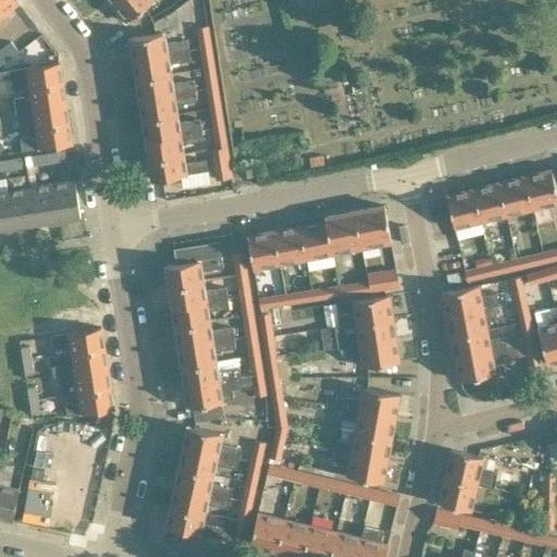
[(15,0),(0,0),(0,12),(1,14),(17,1),(15,0)]
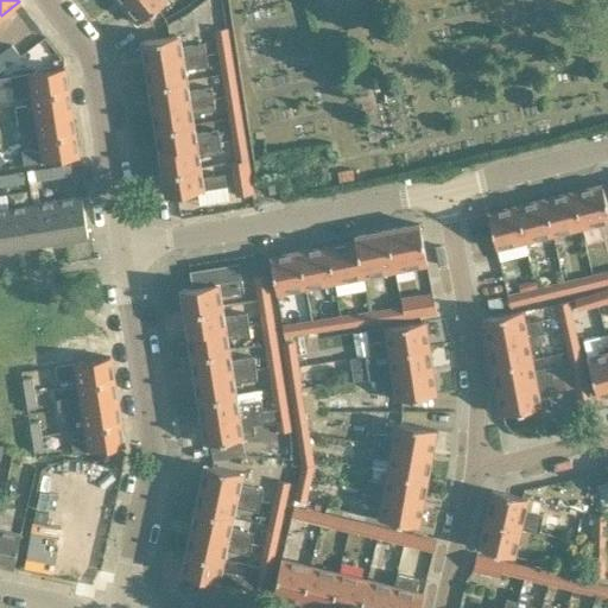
[(137,21),(164,0),(127,0),(124,4),(137,21)]
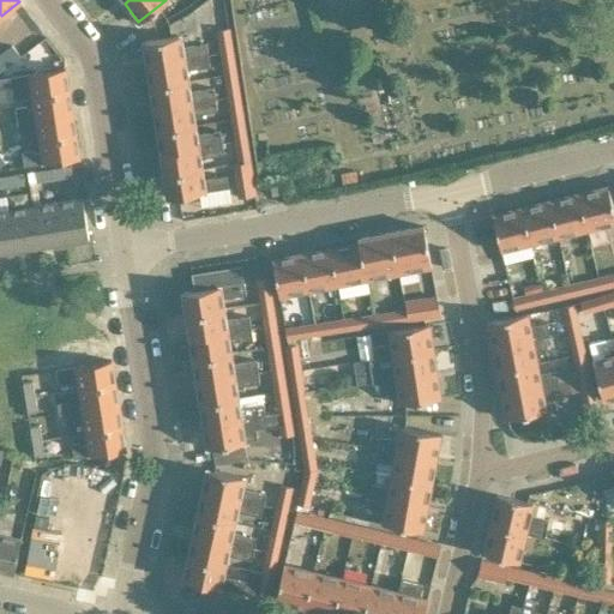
[(232,49),(228,28),(217,30),(221,52),(232,49)]
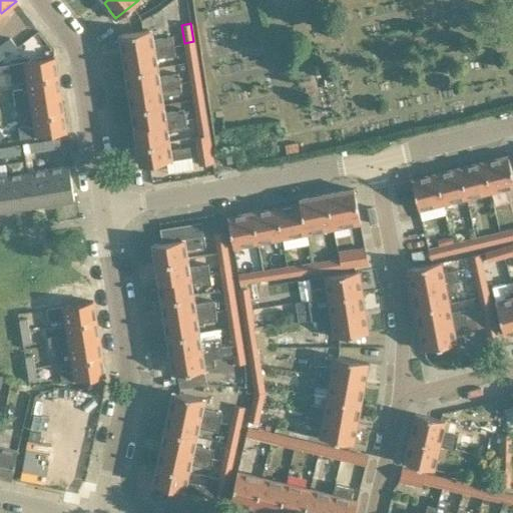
[(171,36),(151,39),(149,29),(119,34),(122,53),(172,45),(171,36)]
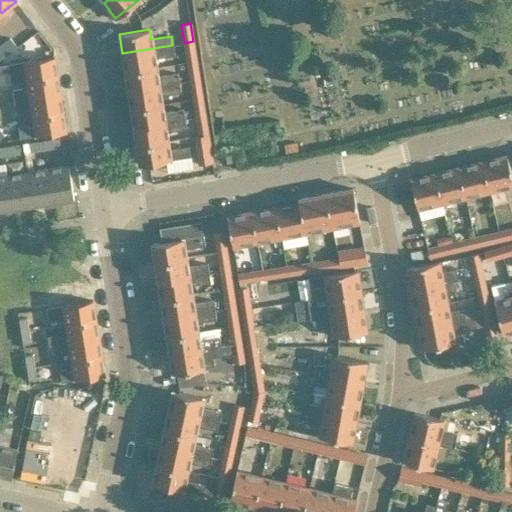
[(16,46),(10,38),(9,37),(1,43),(8,52),(16,46)]
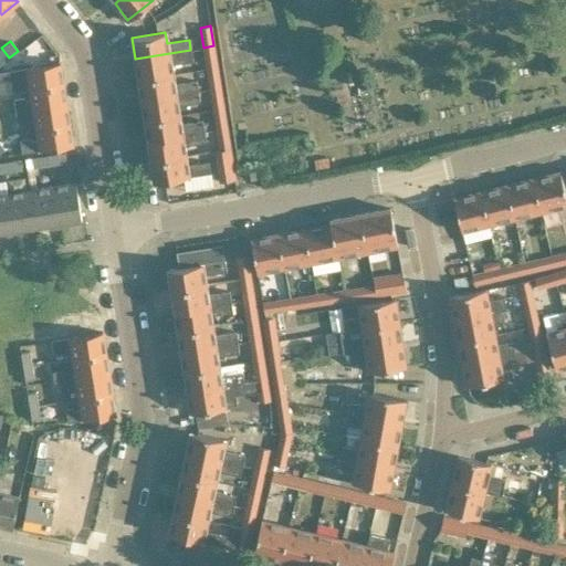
[(217,66),(213,45),(203,48),(206,69),(217,66)]
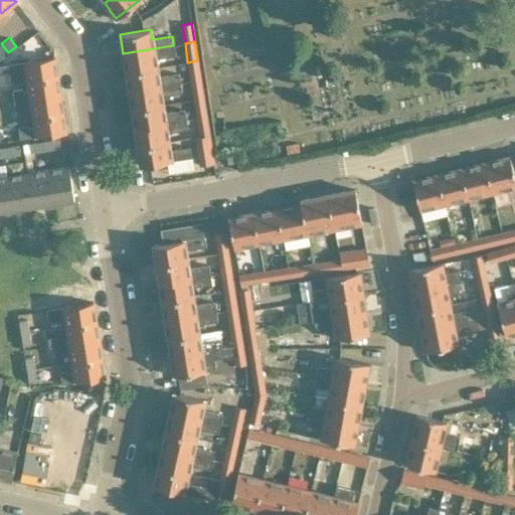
[(0,58),(8,52),(1,43),(0,44),(0,58)]
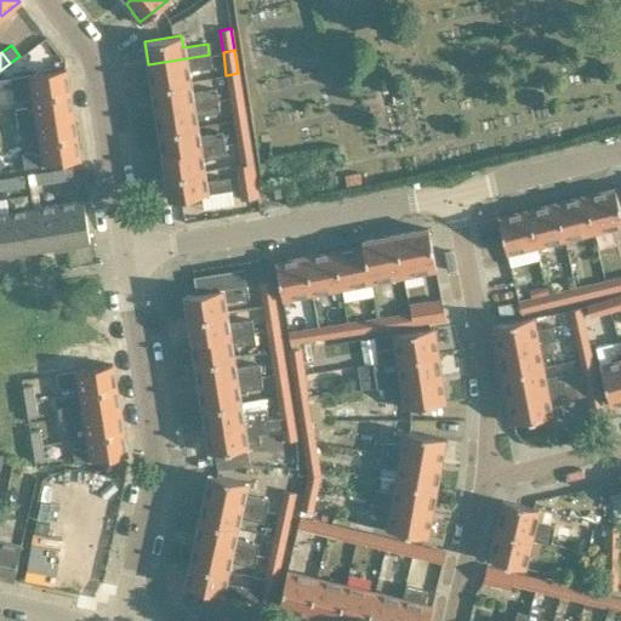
[(188,80),(187,70),(211,67),(209,55),(148,64),(152,86),(188,80)]
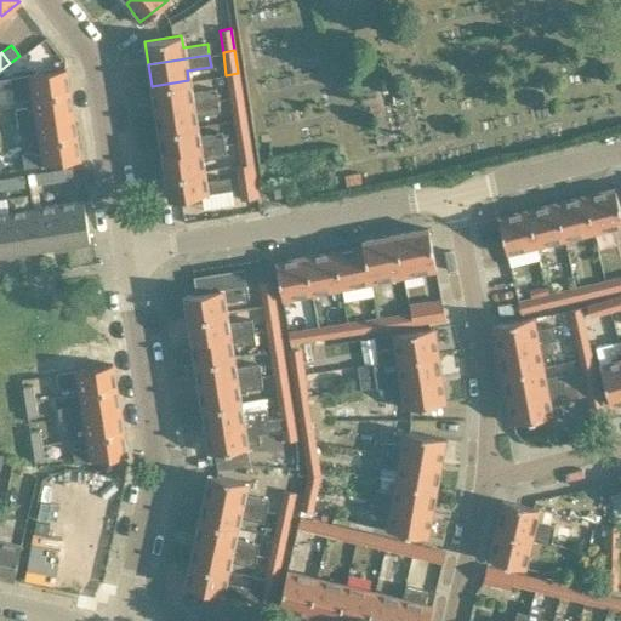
[(69,91),(66,69),(10,78),(12,92),(22,91),(24,100),(30,98),(30,97),(69,91)]
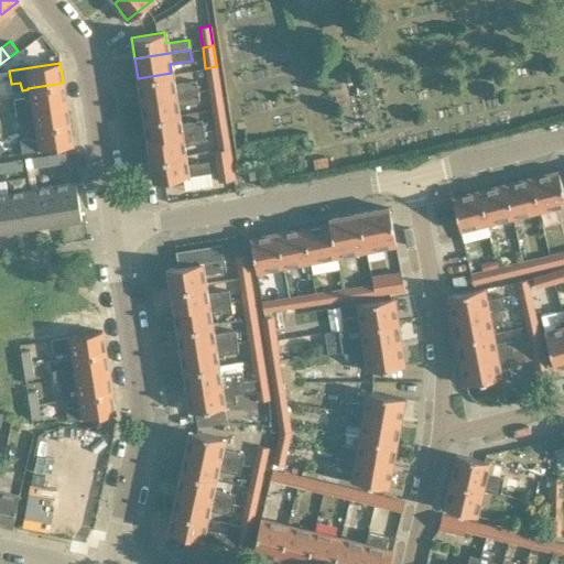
[(219,87),(216,66),(205,68),(208,88),(219,87)]
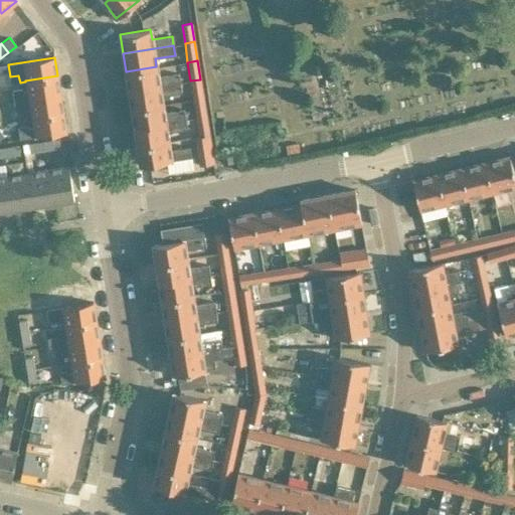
[(178,73),(158,76),(156,66),(126,71),(129,91),(179,82),(178,73)]
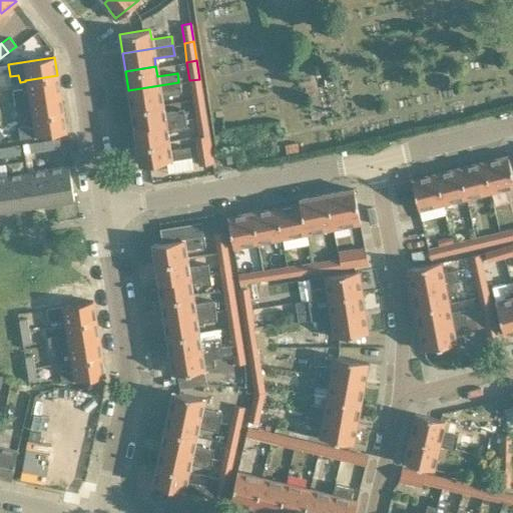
[(60,93),(57,75),(25,80),(25,81),(27,80),(28,89),(22,90),(22,87),(11,89),(13,101),(60,93)]
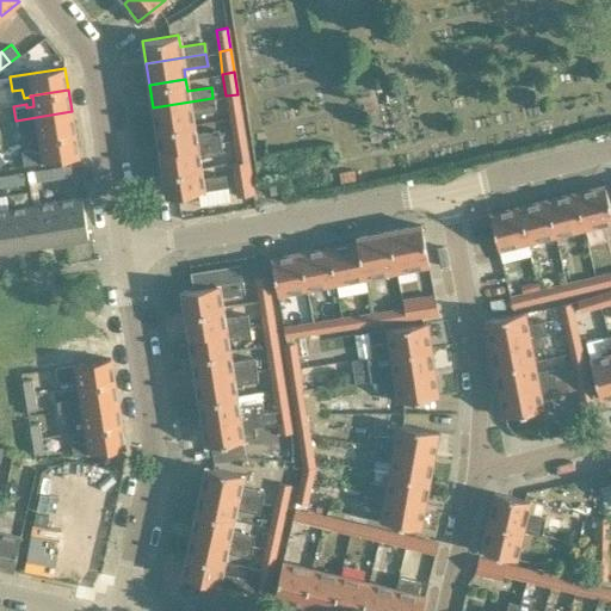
[(240,117),(238,94),(226,96),(227,105),(229,118),(240,117)]
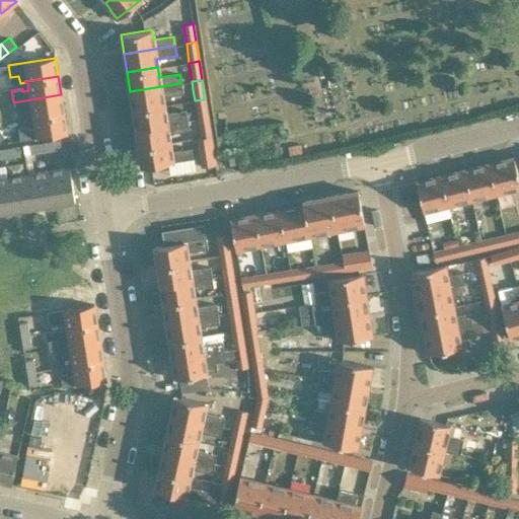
[(182,93),(180,83),(130,91),(133,109),(163,105),(162,96),(182,93)]
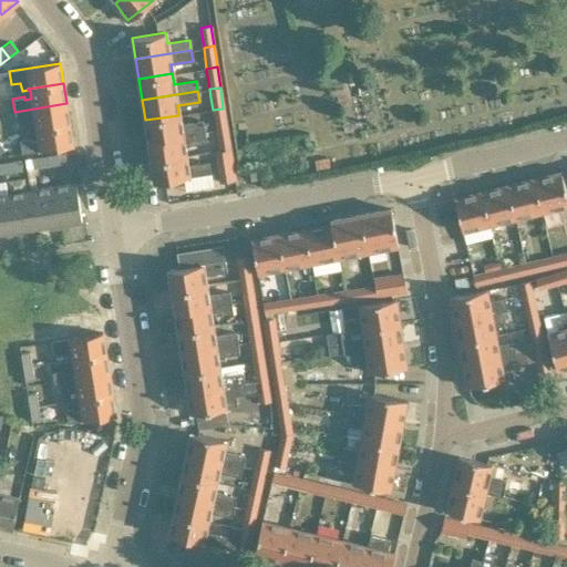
[(70,124),(66,103),(14,112),(17,124),(20,124),(29,123),(28,120),(34,119),(35,130),(70,124)]
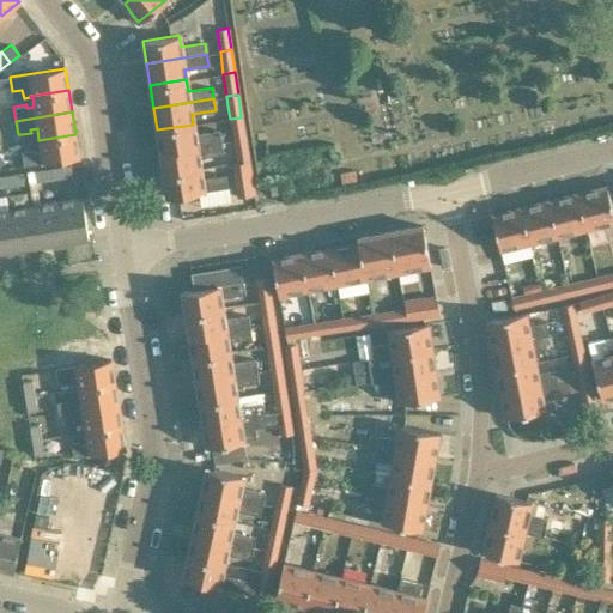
[(244,139),(241,117),(230,119),(234,140),(244,139)]
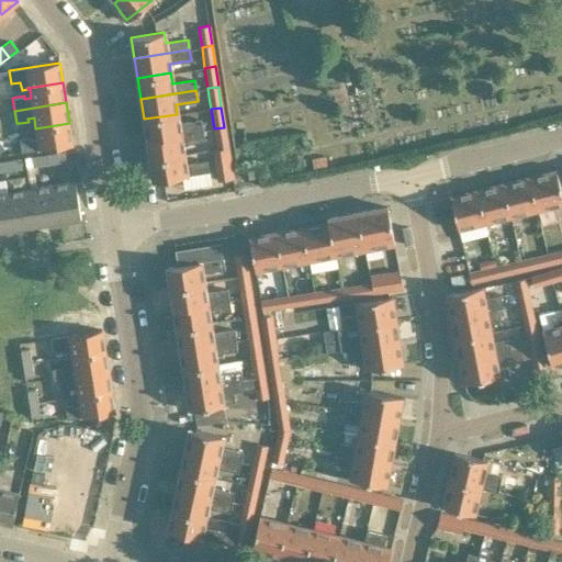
[(200,120),(179,123),(177,114),(144,119),(147,139),(202,131),(200,120)]
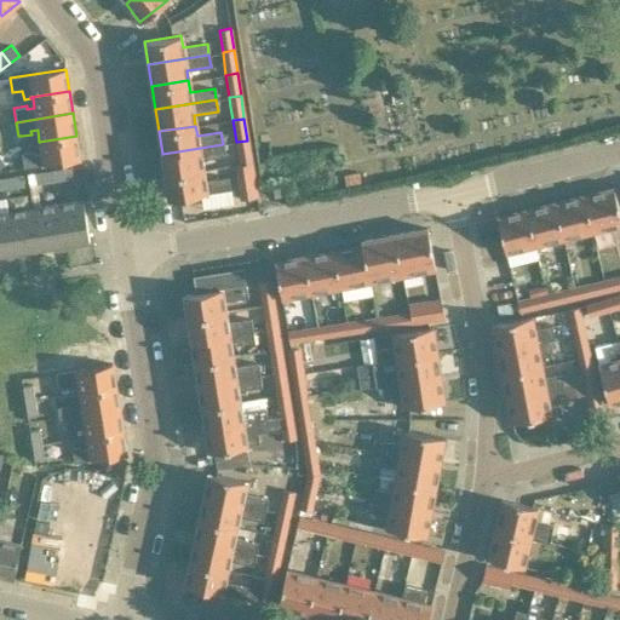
[(80,158),(76,136),(39,142),(41,153),(34,154),(34,150),(24,151),(21,153),(23,167),(42,164),(80,158)]
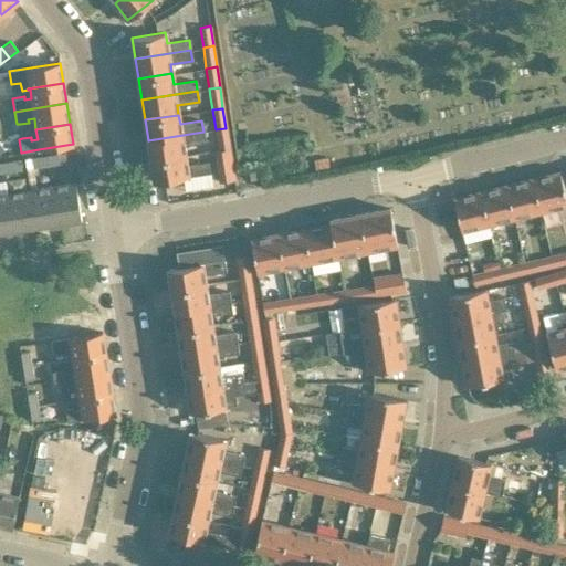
[(229,146),(226,128),(216,129),(219,149),(219,150),(229,149),(229,146)]
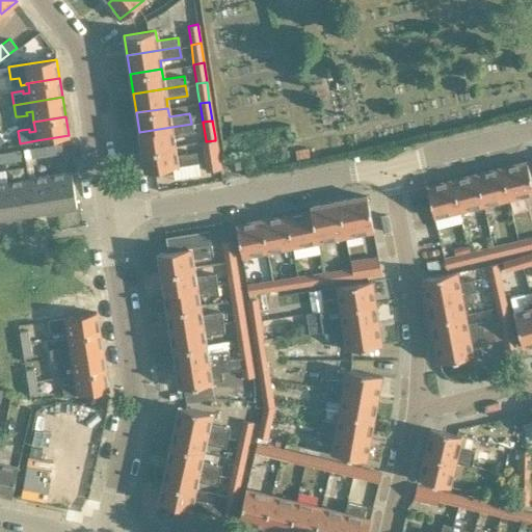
[(193,134),(191,124),(139,132),(142,152),(174,147),(173,138),(193,134)]
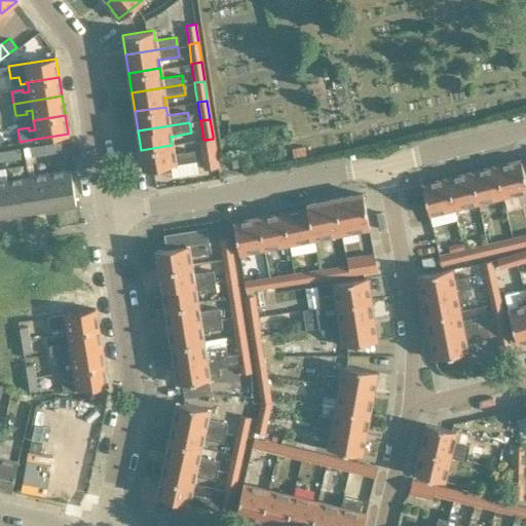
[(216,157),(213,139),(203,140),(199,141),(204,170),(218,167),(216,157)]
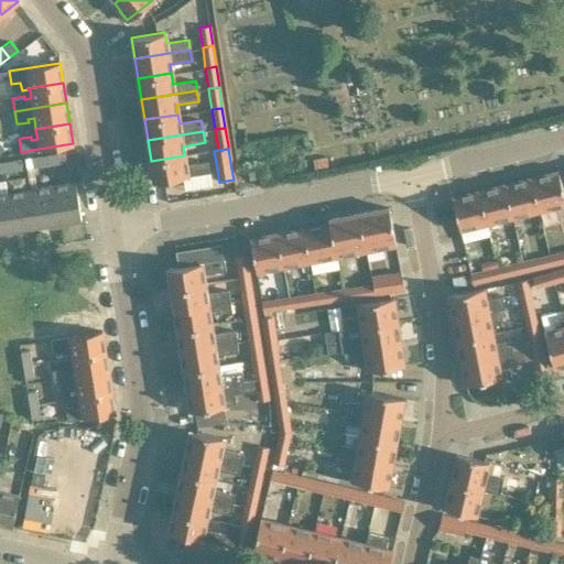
[(65,151),(49,154),(50,164),(66,162),(65,151)]
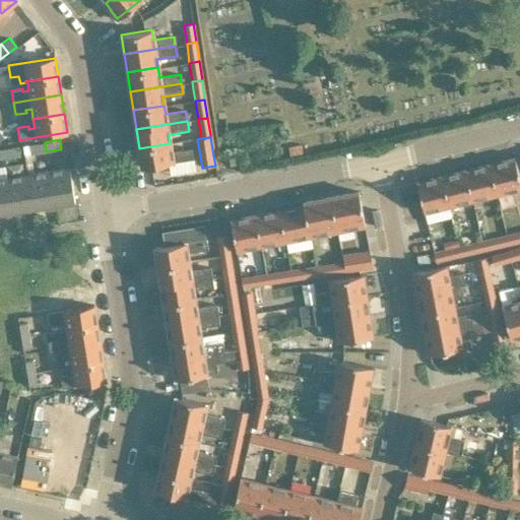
[(46,151),(45,142),(27,144),(28,154),(46,151)]
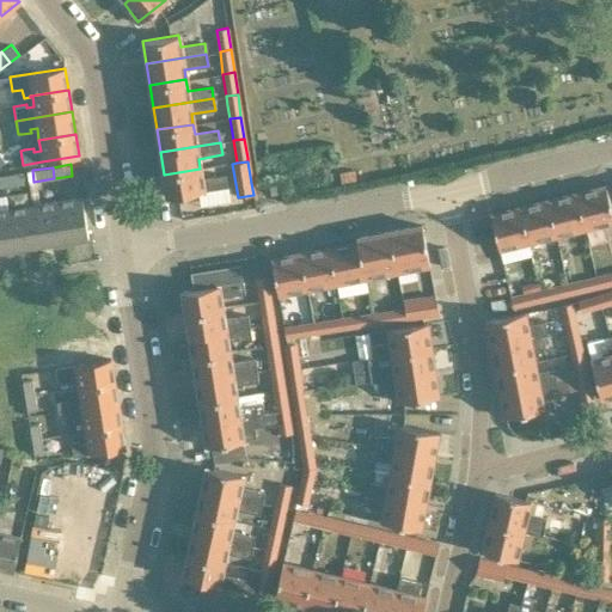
[(227,188),(225,176),(202,179),(200,169),(164,175),(167,196),(227,188)]
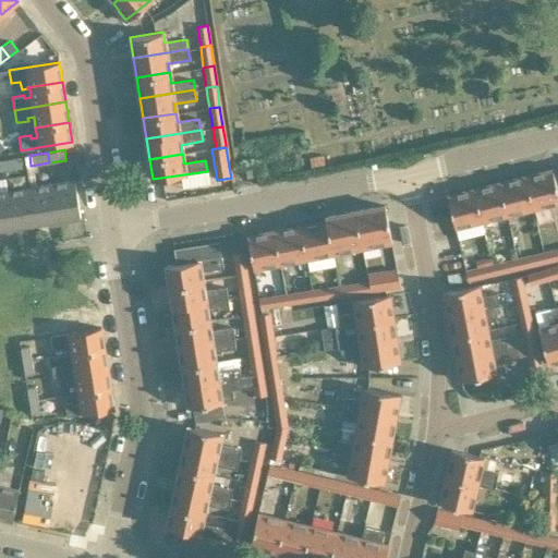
[(21,157),(3,160),(4,170),(22,168),(21,157)]
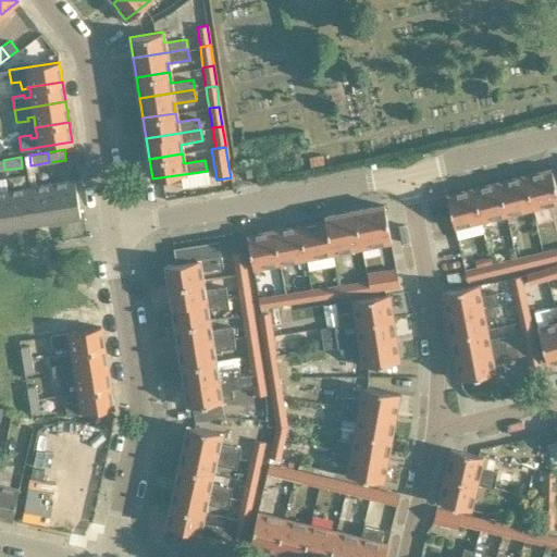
[(247,166),(249,176),(259,175),(258,164),(247,166)]
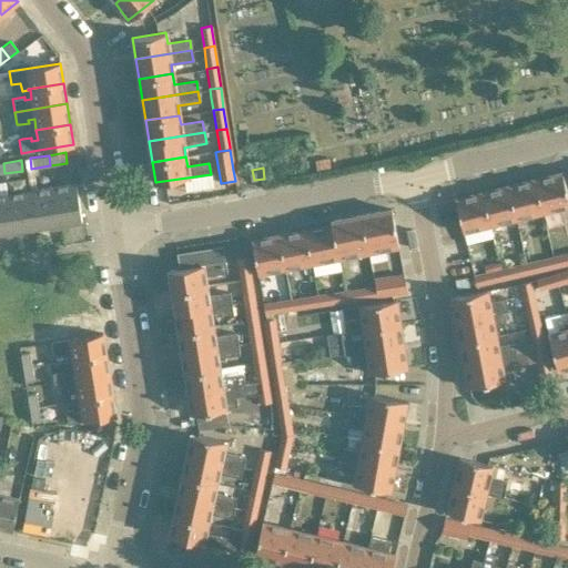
[(567,204),(567,195),(563,172),(536,179),(544,211),(567,204)]
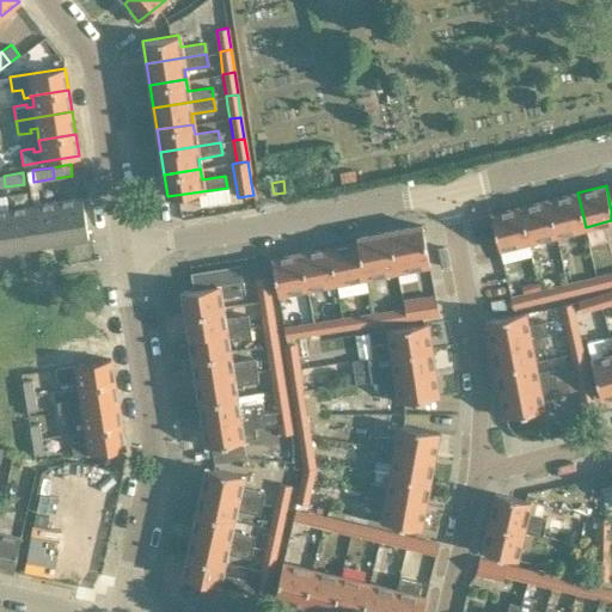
[(586,227),(577,193),(549,200),(557,234),(586,227)]
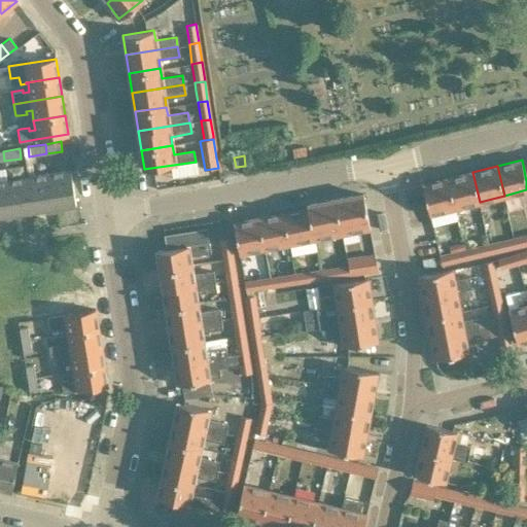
[(71,170),(50,173),(49,173),(56,212),(63,211),(62,206),(76,204),(71,170)]
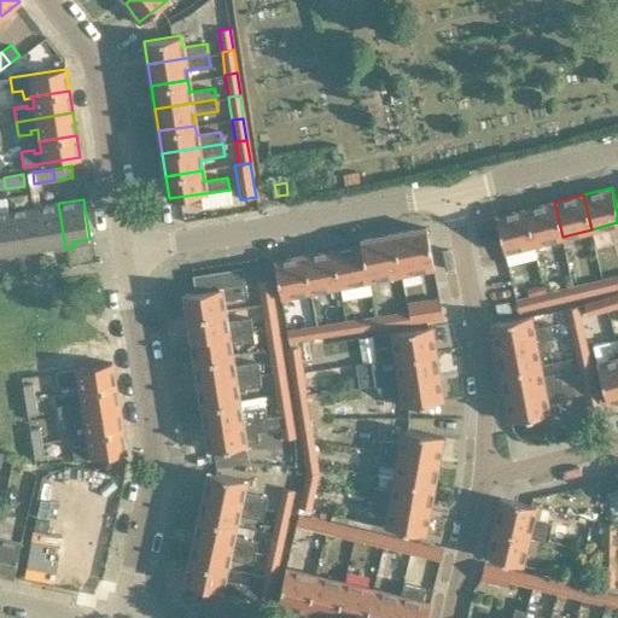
[(563,237),(554,202),(525,209),(534,243),(563,237)]
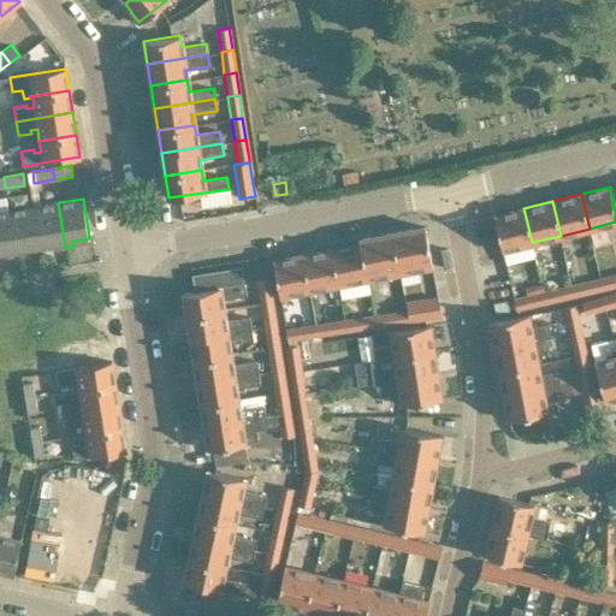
[(65,248),(58,202),(34,207),(40,246),(55,243),(57,249),(65,248)]
